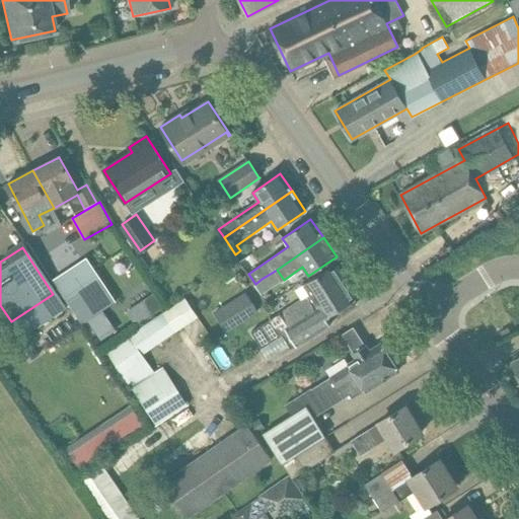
[(86,257),(53,280),(82,323),(88,320),(103,310),(116,301),(86,257)]
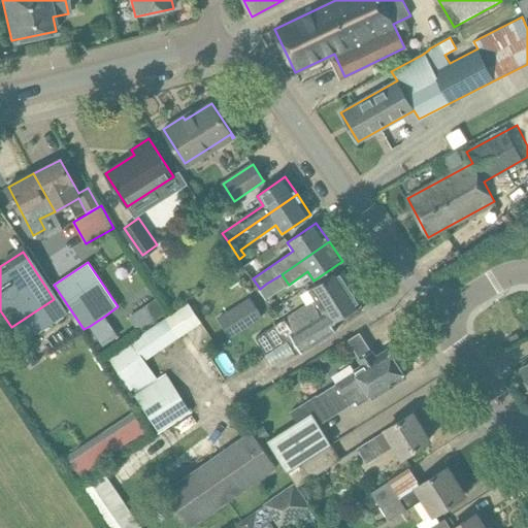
[(316,300),(256,337),(273,365),(294,352),(296,355),(301,352),(302,352),(336,330),(331,323),(345,315),(348,319),(361,310),(359,306),(360,305),(338,270),(309,289),(316,300)]
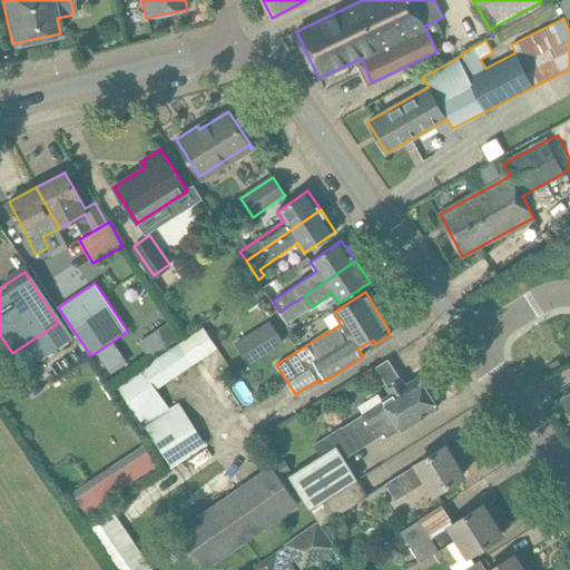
[(281,312),(288,323),(295,318),(287,306),(281,312)]
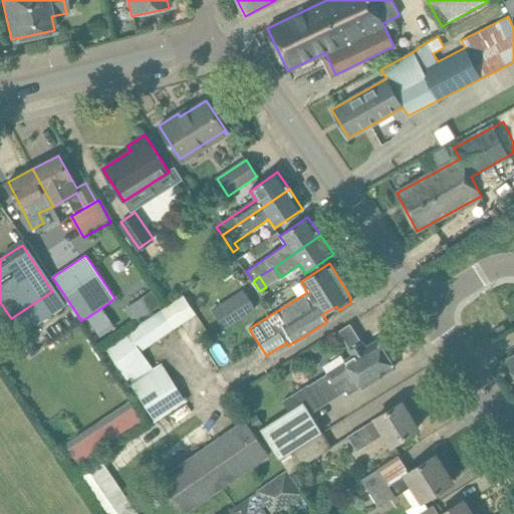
[(127,304),(135,318),(162,303),(155,290),(127,304)]
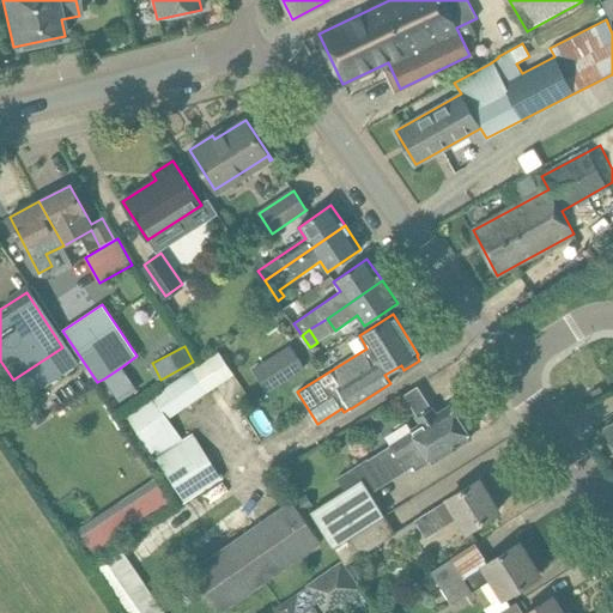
[(304,371),(289,347),(280,352),(296,377),(304,371)]
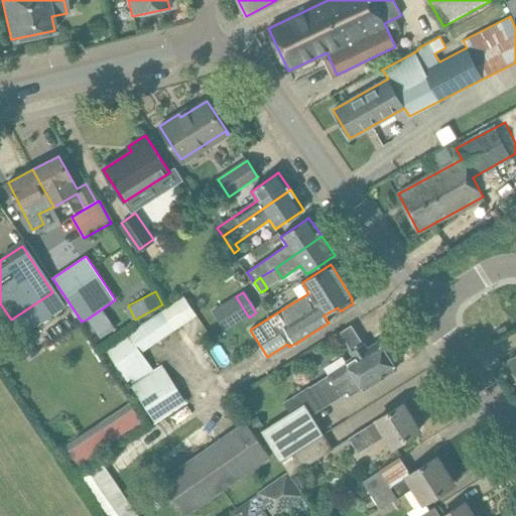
[(103,308),(88,318),(100,338),(116,328),(103,308)]
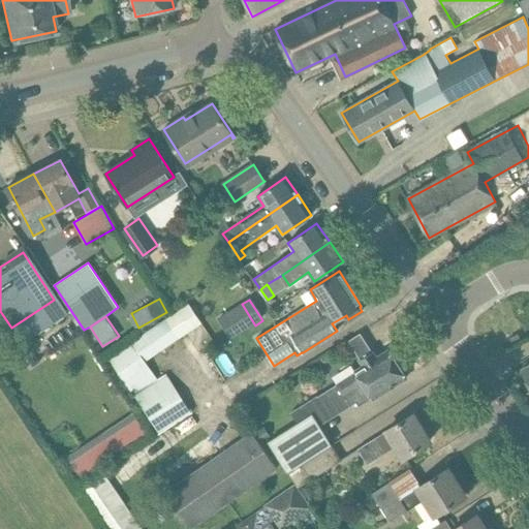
[(167,320),(111,358),(160,433),(192,412),(166,374),(158,380),(146,362),(180,339),(167,320)]
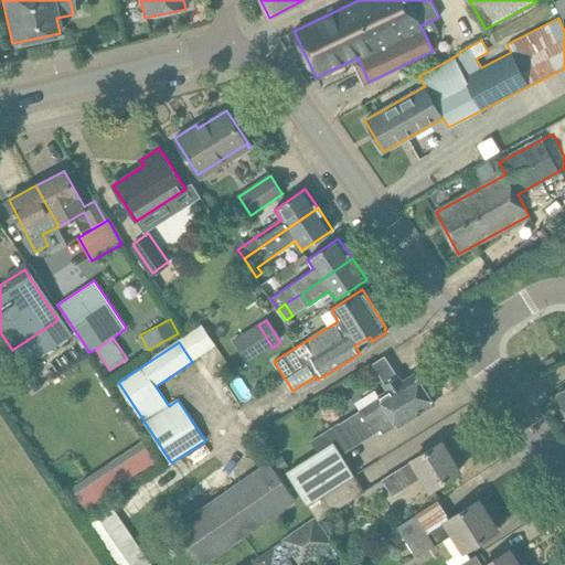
[(387,392),(359,411),(374,434),(381,429),(383,434),(397,425),(398,426),(415,415),(434,403),(415,374),(402,383),(397,376),(385,356),(372,365),(385,384),(383,385),(387,392)]
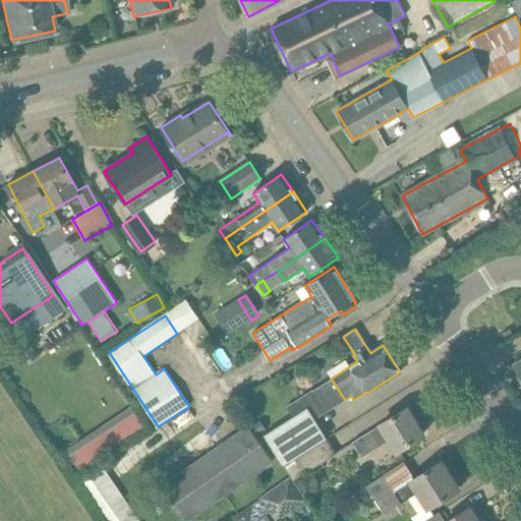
[(293,417),(267,435),(286,466),(328,439),(315,420),(315,419),(327,412),(312,390),(286,407),(293,417)]
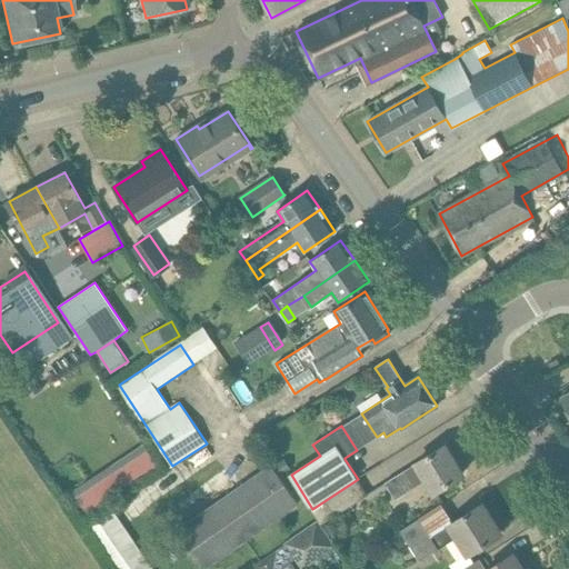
[(86,513),(160,467),(146,443),(71,491),(86,513)]
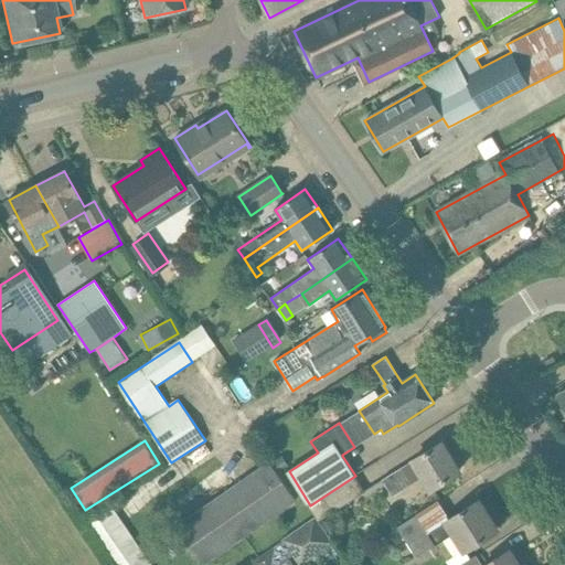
[(432,488),(440,483),(459,471),(441,443),(383,479),(393,496),(425,477),(432,488)]
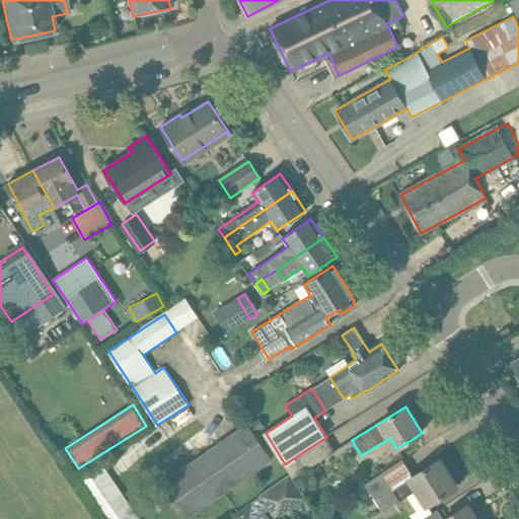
[(245,426),(161,485),(184,518),(269,459),(245,426)]
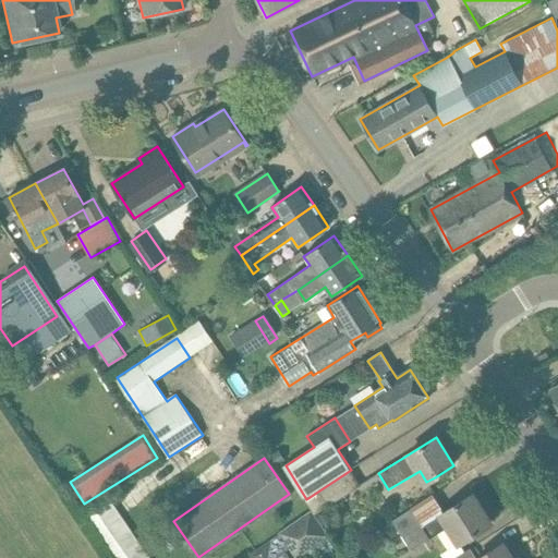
[(361,485),(351,470),(306,499),(316,514),(361,485)]
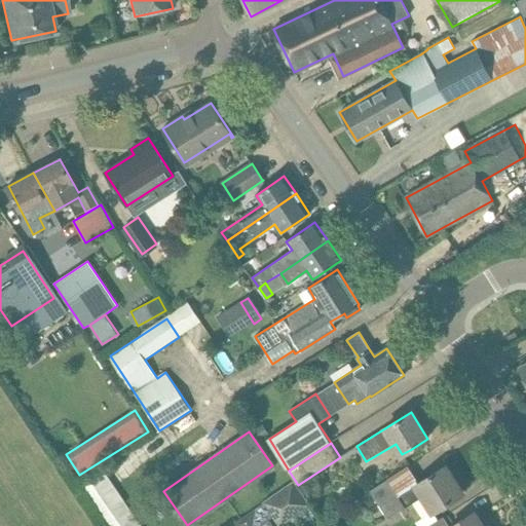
[(387,480),(369,492),(358,499),(364,509),(375,501),(387,521),(422,498),(431,513),(462,493),(445,466),(415,486),(416,486),(399,497),(387,480)]
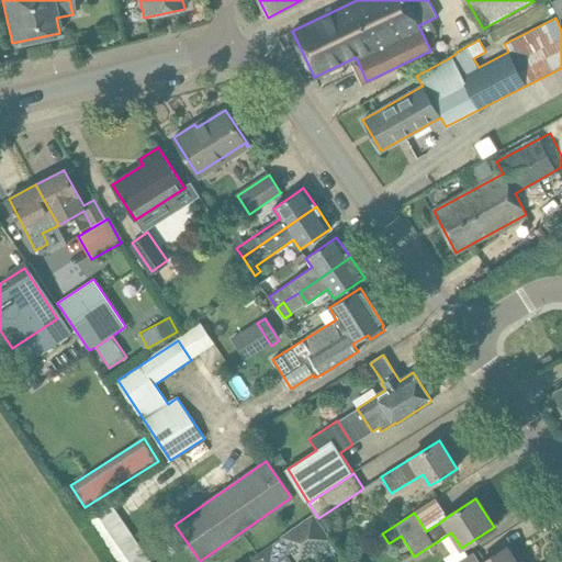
[(152,561),(110,501),(82,519),(111,561),(152,561)]
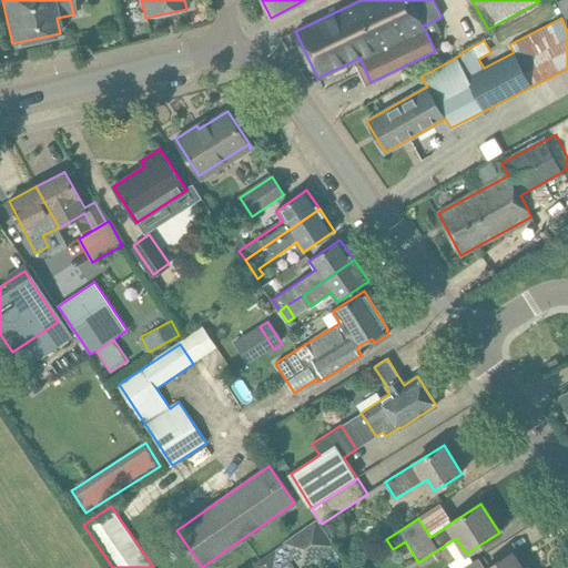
[(302,567),(335,546),(316,519),(283,543),(285,544),(276,550),(273,567),(280,567),(294,558),(301,567),(302,567)]
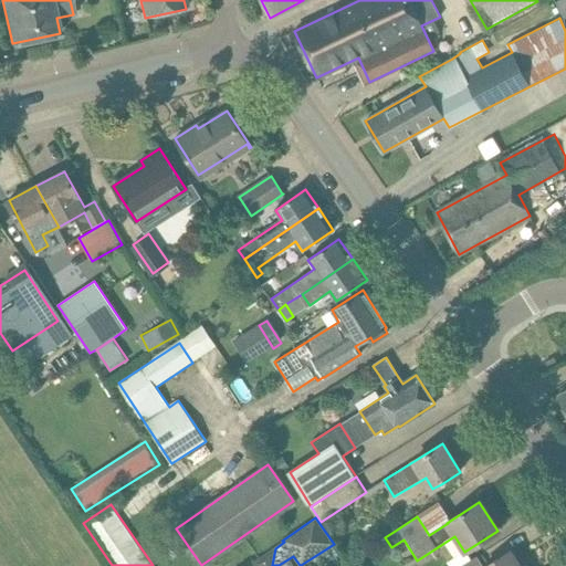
[(272,565),(275,548),(250,565),(272,565)]
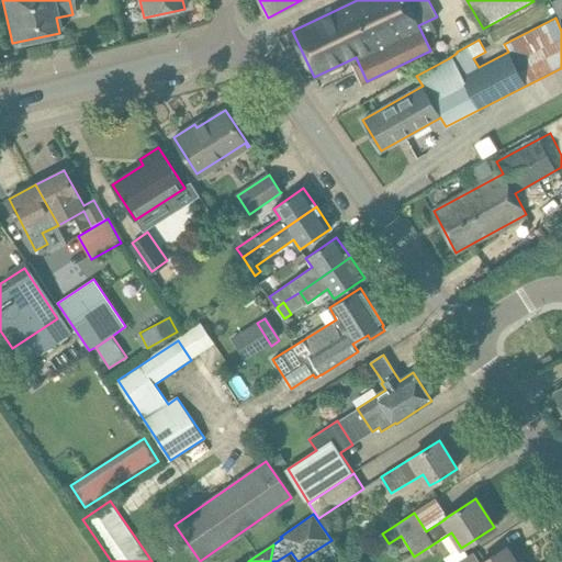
[(520,561),(519,561),(515,561),(506,548),(483,561),(479,561),(473,552),(458,561),(520,561)]
